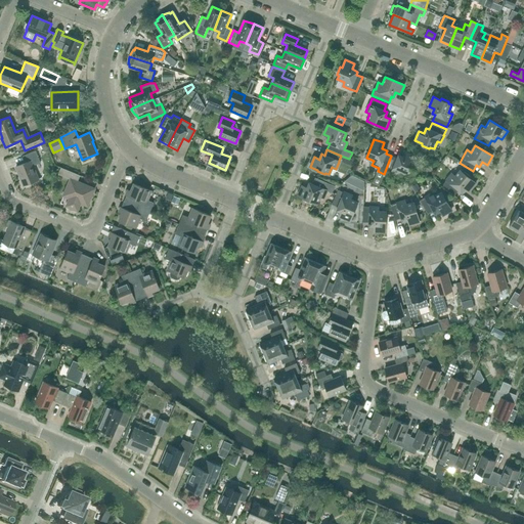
[(33,166),(41,163),(36,150),(23,156),(26,163),(16,167),(24,185),(38,179),(33,166)]
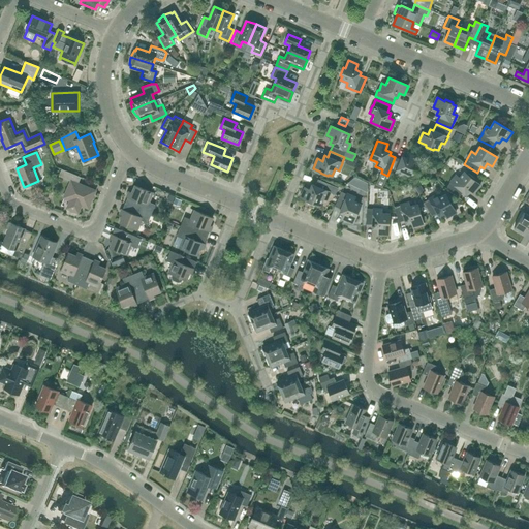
[(395,157),(387,176),(390,173),(395,175),(402,178),(404,174),(411,177),(413,174),(414,174),(417,166),(416,165),(419,157),(410,154),(408,159),(402,157),(401,160),(395,157)]
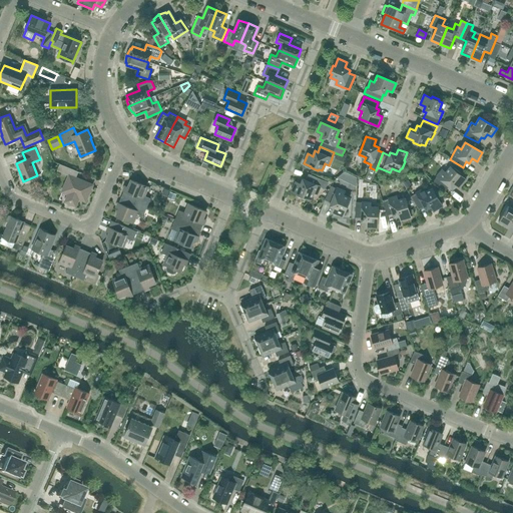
[(75,178),(78,171),(60,164),(57,170),(69,175),(62,191),(68,194),(65,201),(66,202),(66,203),(67,205),(71,207),(73,206),(74,205),(75,205),(78,198),(85,201),(92,185),(75,178)]
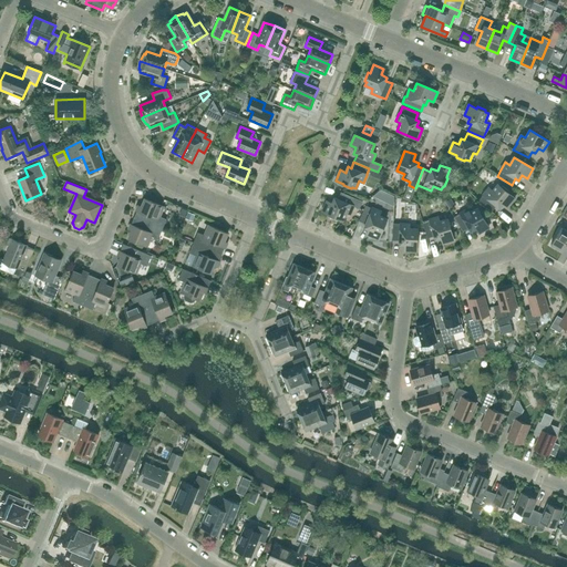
[(502,186),(501,187),(497,184),(492,191),(488,188),(483,195),(478,200),(492,212),(496,206),(500,208),(503,203),(508,207),(515,198),(508,193),(509,192),(502,186)]
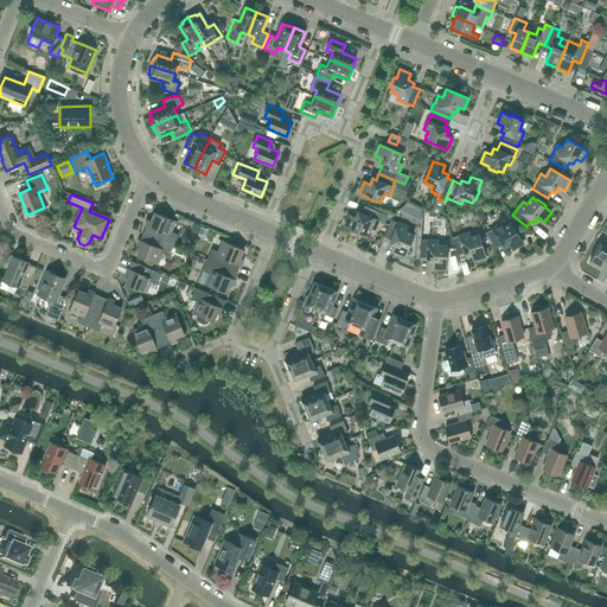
[(384,224),(388,216),(365,206),(362,213),(358,212),(356,218),(350,216),(345,227),(353,230),(353,232),(362,236),(363,234),(368,236),(371,228),(376,229),(378,221),(384,224)]
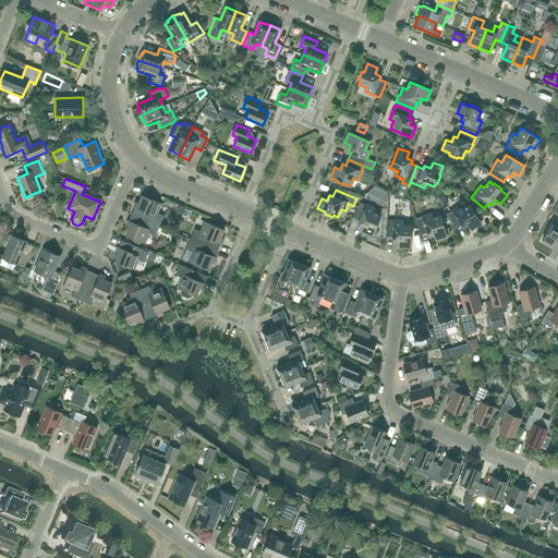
[(157,214),(161,203),(143,195),(137,208),(135,207),(132,215),(160,226),(164,216),(157,214)]
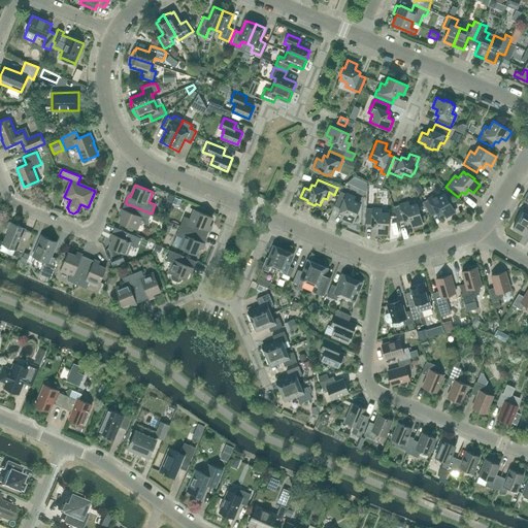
[(347,194),(340,192),(334,206),(340,208),(339,211),(344,213),(342,220),(352,223),(355,216),(357,216),(360,208),(358,207),(360,204),(353,201),(354,197),(347,194)]
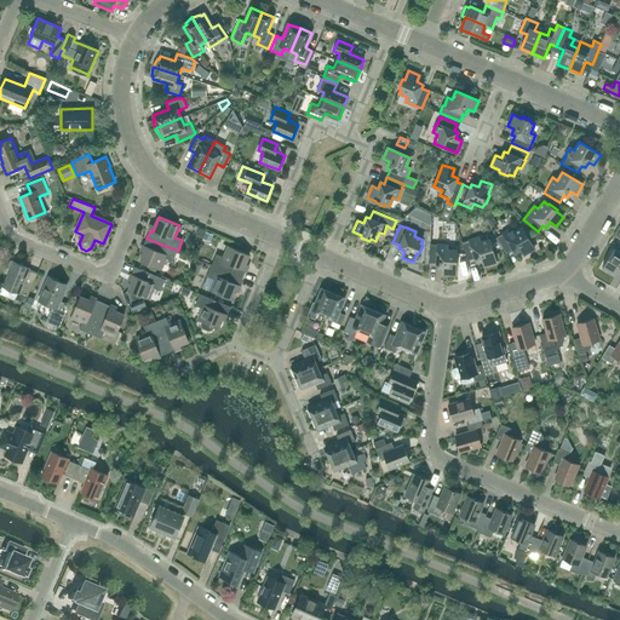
[(526,231),(524,231),(522,228),(514,233),(511,228),(503,233),(504,234),(497,237),(506,253),(512,250),(515,253),(521,250),(524,256),(534,250),(529,240),(532,240),(526,231)]
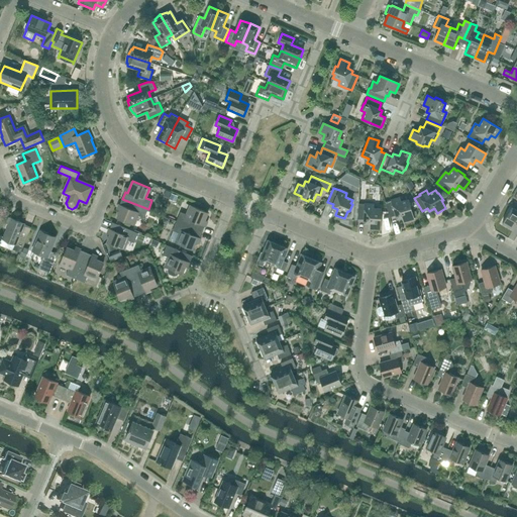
[(408,200),(400,202),(399,198),(392,200),(385,202),(390,217),(396,215),(397,218),(402,217),(404,222),(414,219),(408,200)]
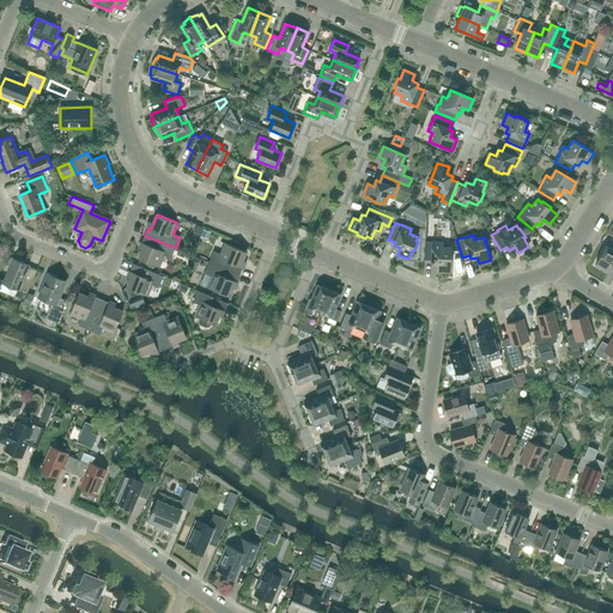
[(171,259),(176,248),(145,236),(141,243),(144,244),(139,259),(159,267),(164,256),(171,259)]
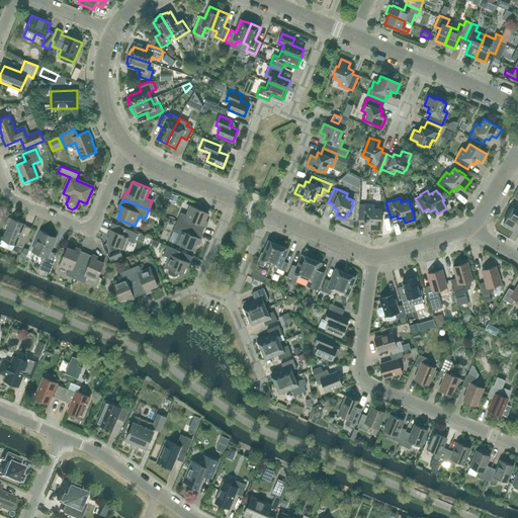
[(373,208),(373,204),(365,204),(359,204),(358,220),(365,220),(364,224),(370,224),(370,230),(380,230),(381,209),(373,208)]
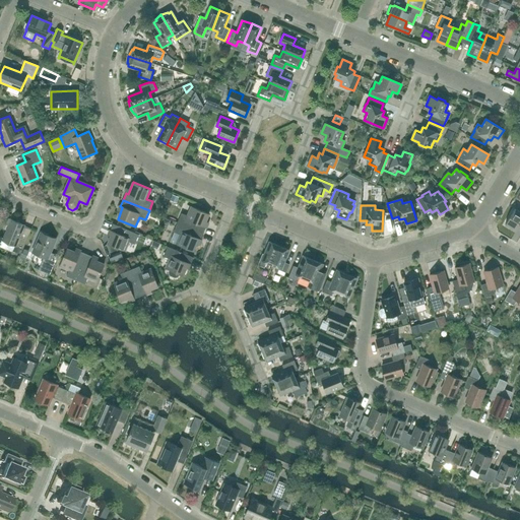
[(204,225),(209,214),(191,206),(187,215),(182,213),(178,222),(203,234),(206,226),(204,225)]
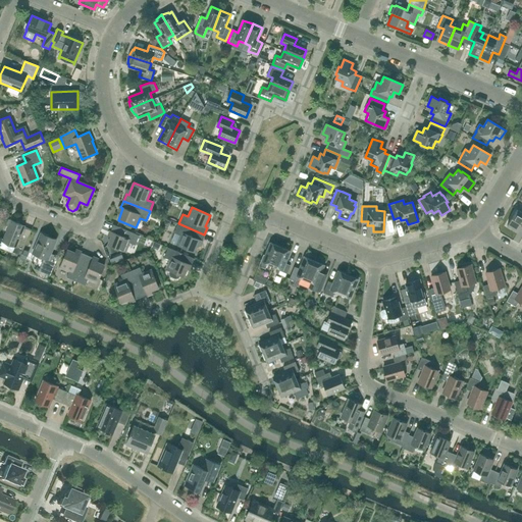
[(521,212),(516,209),(507,225),(518,232),(521,224),(521,212)]
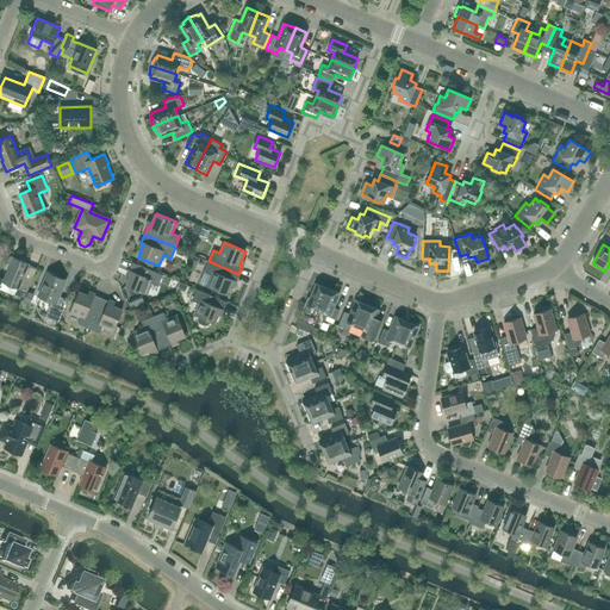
[(27,265),(29,263),(13,257),(4,280),(18,286),(16,294),(25,298),(37,268),(27,265)]
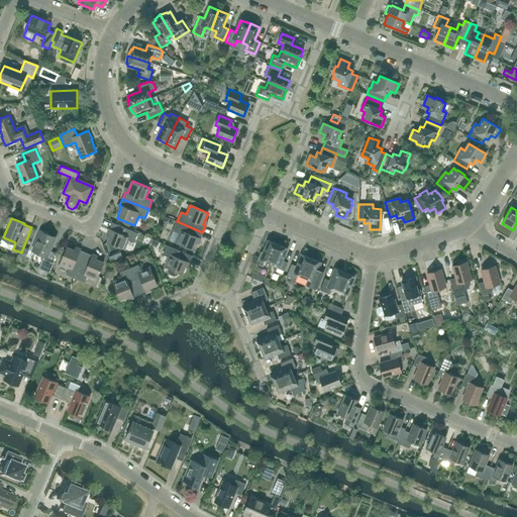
[(199,238),(202,232),(177,221),(173,230),(179,233),(175,242),(193,249),(197,237),(199,238)]
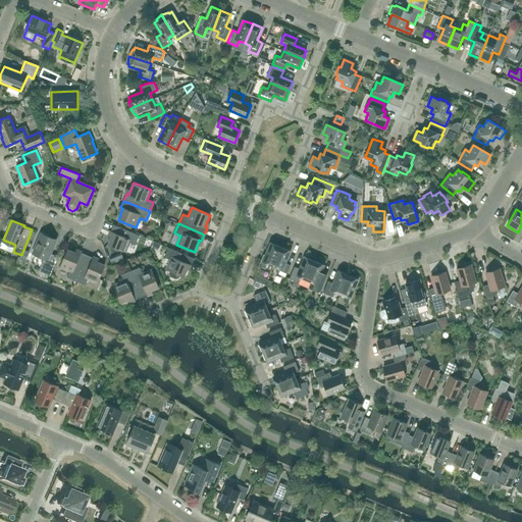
[(136,245),(140,236),(113,224),(111,231),(113,232),(108,245),(126,252),(129,243),(136,245)]
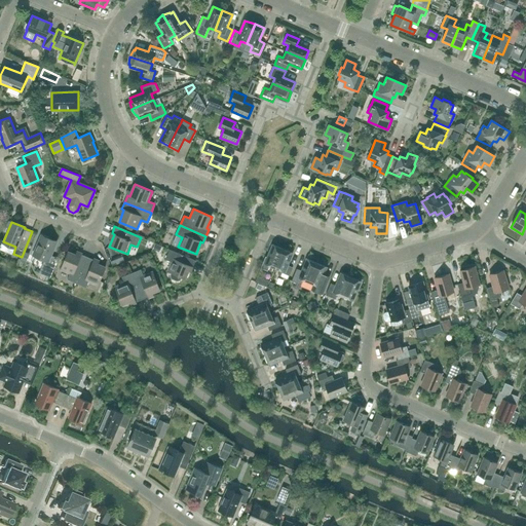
[(42,236),(42,235),(42,234),(33,256),(34,256),(34,255),(45,260),(39,273),(50,277),(59,259),(50,256),(57,241),(57,240),(55,241),(42,236)]
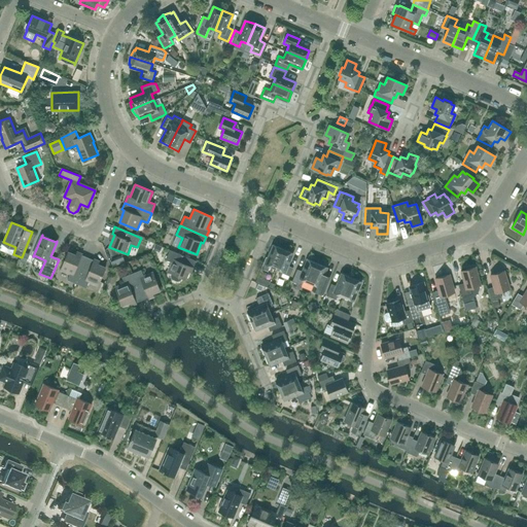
[(275,269),(283,249),(274,245),(269,257),(266,256),(261,269),(268,271),(270,266),(275,269)]
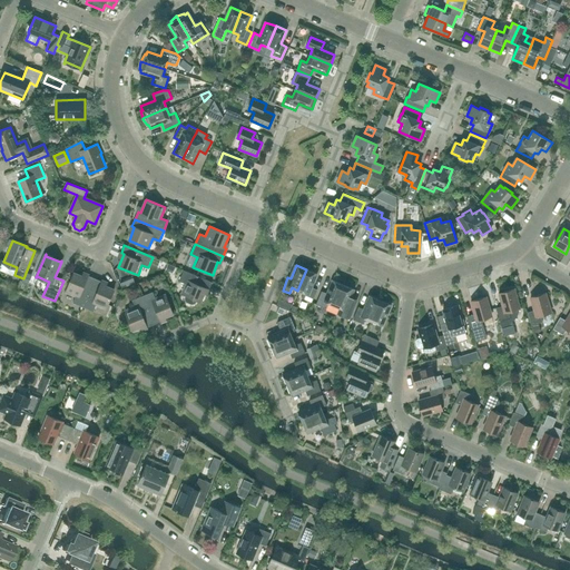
[(311,287),(316,274),(306,269),(297,291),(304,293),(302,298),(312,303),(317,290),(311,287)]
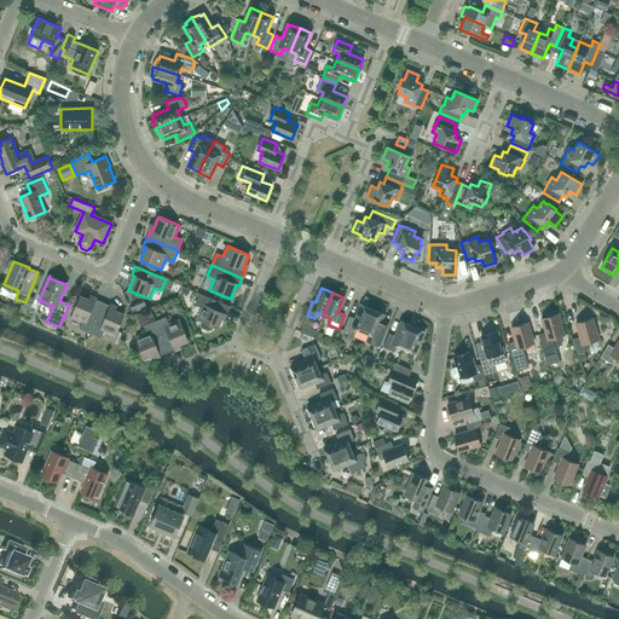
[(226,314),(230,306),(200,294),(195,305),(202,308),(197,319),(202,320),(201,323),(201,327),(203,328),(208,330),(210,330),(213,328),(214,325),(219,328),(224,313),(226,314)]
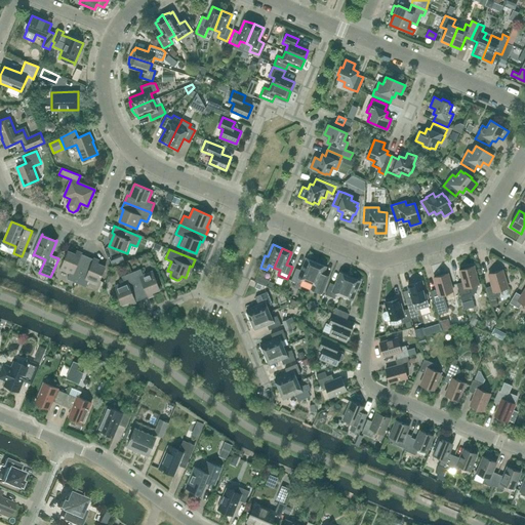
[(80,256),(75,254),(68,251),(61,269),(70,273),(67,279),(77,283),(87,256),(81,254),(80,256)]
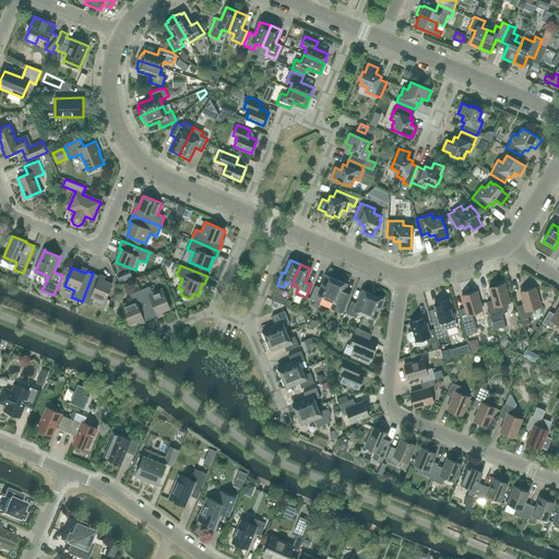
[(100,276),(99,276),(93,273),(82,301),(92,306),(94,299),(104,304),(113,284),(99,278),(100,276)]
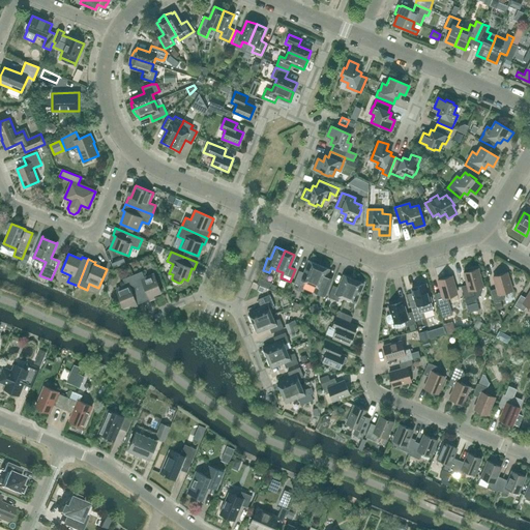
[(111,262),(114,268),(121,265),(118,259),(111,262)]
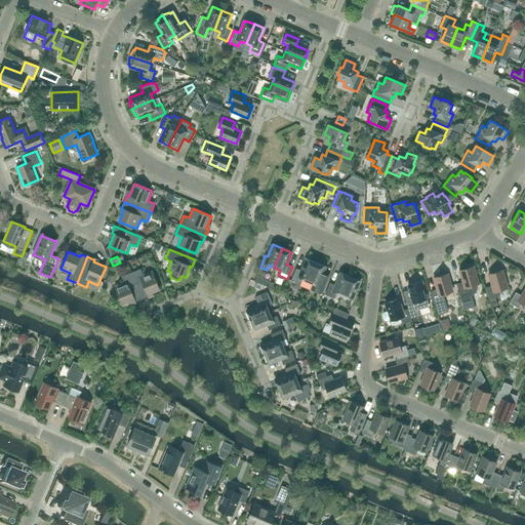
[(316,263),(312,260),(307,258),(301,271),(295,269),(291,280),(300,284),(303,279),(309,282),(316,263)]
